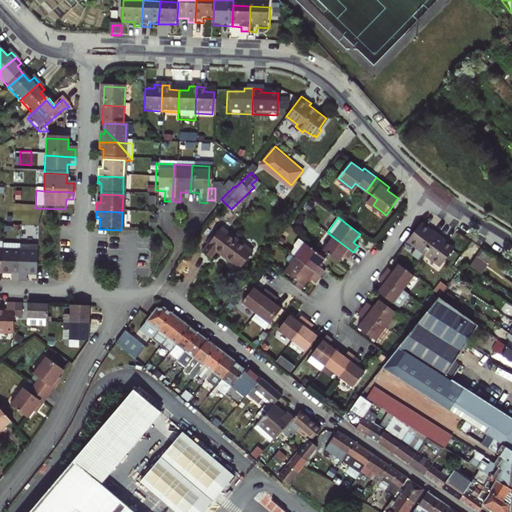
[(408,243),(424,255),(439,236),(433,231),(431,233),(421,225),(408,243)]
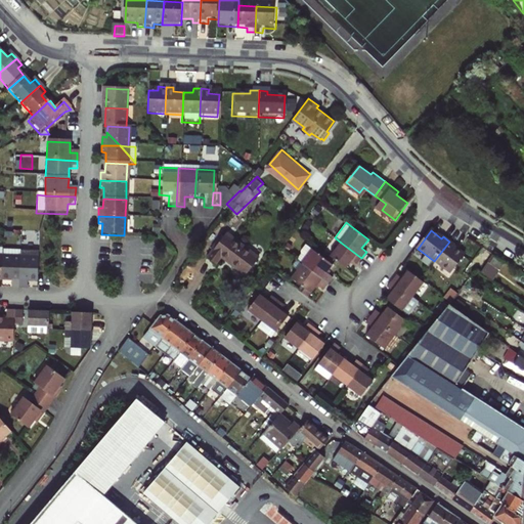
[(247,276),(260,259),(226,234),(208,259),(216,265),(221,258),(247,276)]
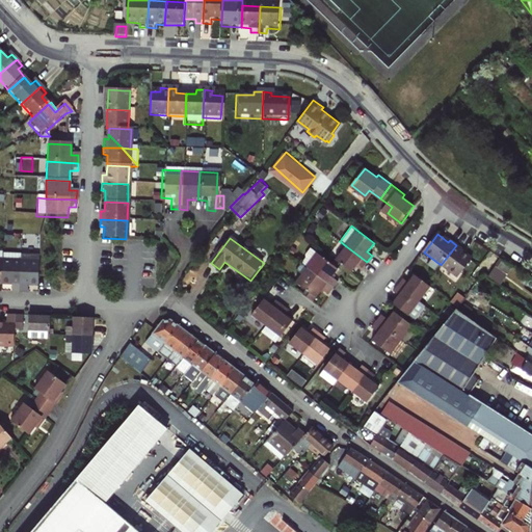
[(441,265),(457,278),(471,260),(460,251),(462,250),(456,245),(441,265)]
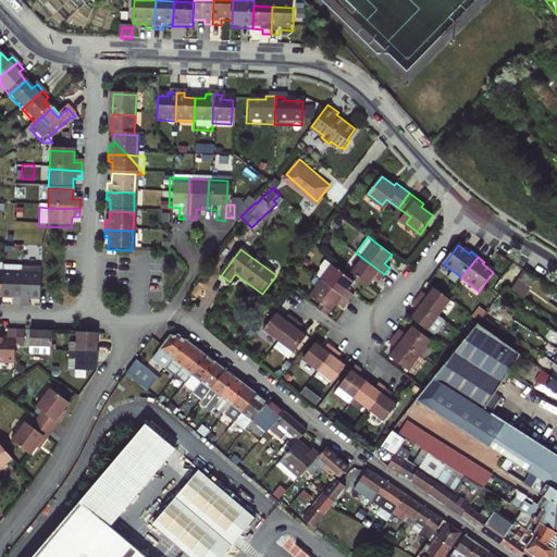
[(380,281),(384,274),(362,258),(351,272),(369,285),(374,277),(380,281)]
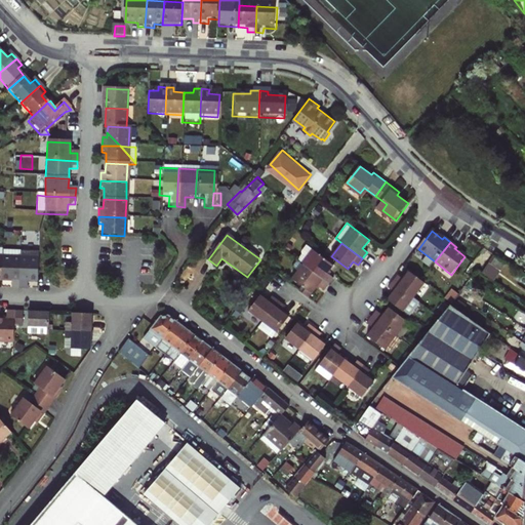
[(328,273),(334,266),(309,245),(304,251),(304,255),(299,260),(304,265),(329,284),(334,278),(328,273)]
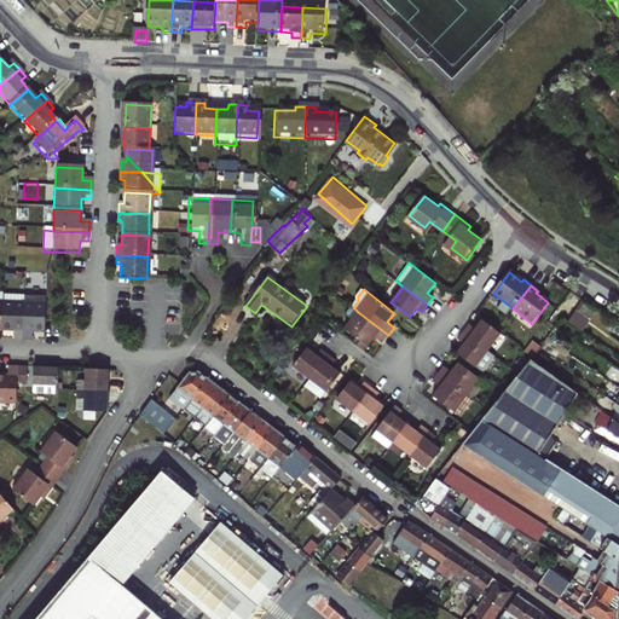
[(30,333),(42,333),(44,306),(44,296),(40,296),(22,295),(22,305),(21,341),(30,342),(30,333)]
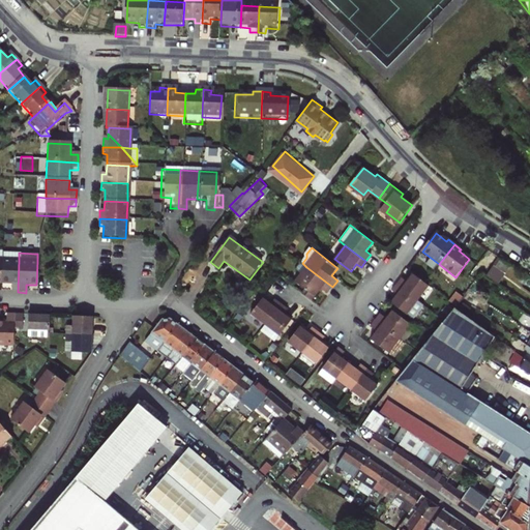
[(9,292),(18,292),(19,261),(0,260),(0,270),(0,283),(9,284),(9,292)]
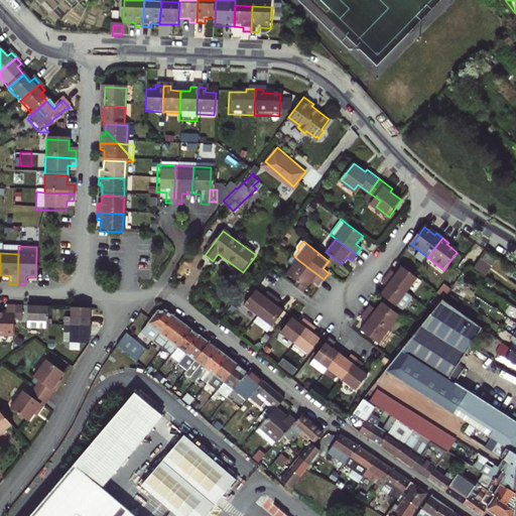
[(494,267),(498,261),(487,253),(482,259),(493,266),(494,267)]
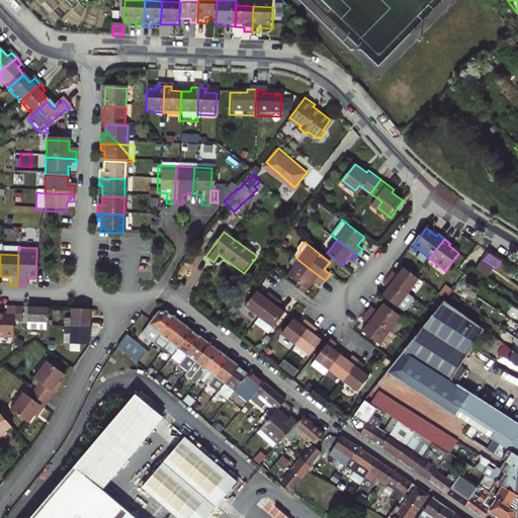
[(321,286),(325,280),(299,261),(295,257),(293,256),(289,262),(295,267),(289,275),(300,283),(297,287),(306,293),(315,281),(321,286)]
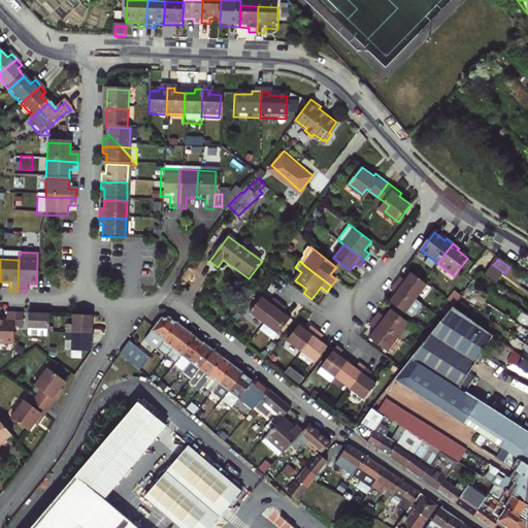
[(504,272),(493,265),(488,273),(498,281),(504,272)]
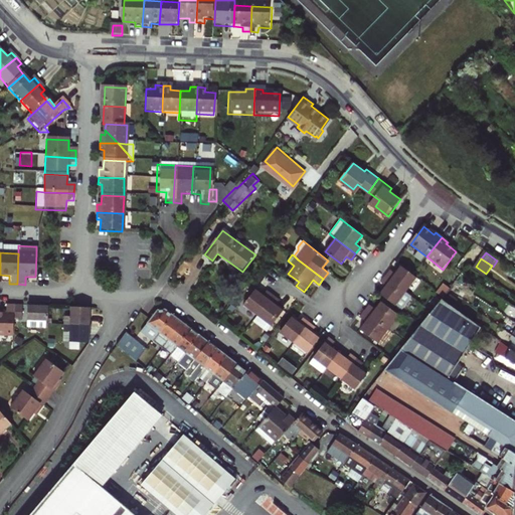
[(385,277),(405,293),(416,279),(412,276),(401,267),(395,275),(390,271),(385,277)]
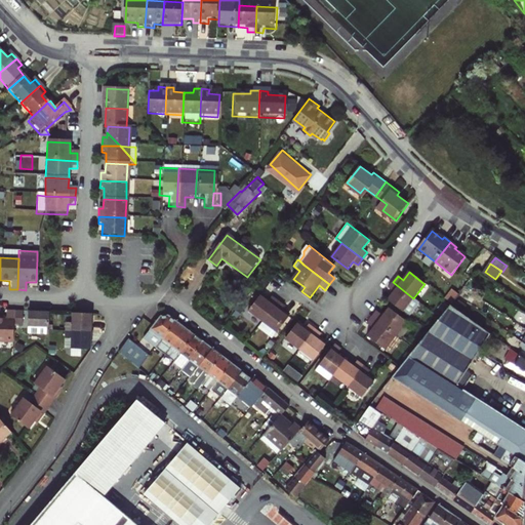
[(388,300),(408,317),(419,303),(413,298),(393,282),(388,289),(393,292),(388,300)]
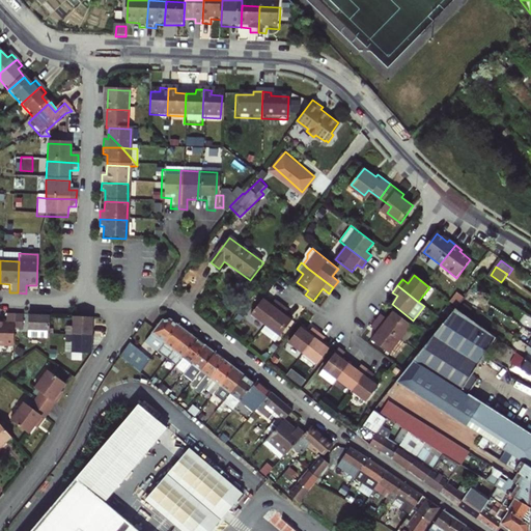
[(464,298),(463,300),(475,308),(481,299),(469,290),(464,298)]
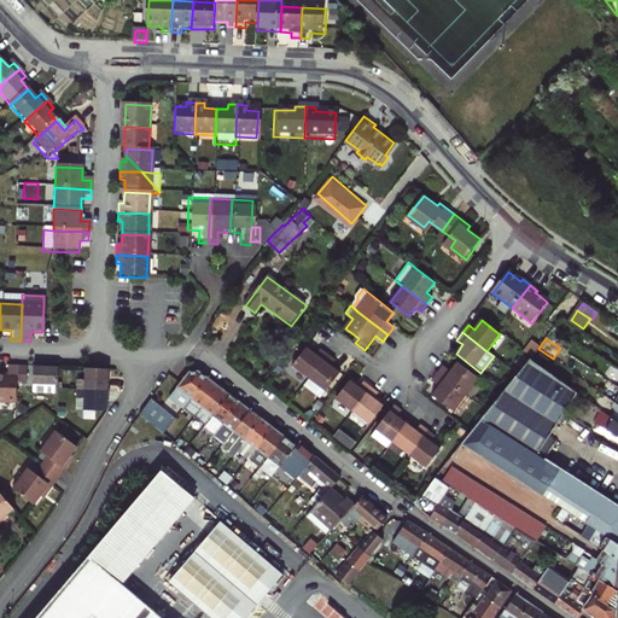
[(531,340),(523,353),(531,359),(538,349),(540,347),(531,340)]
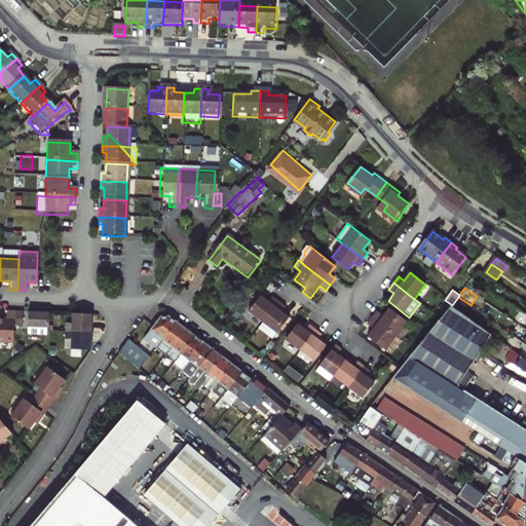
[(250,310),(263,322),(279,301),(273,296),(269,301),(261,295),(250,310)]
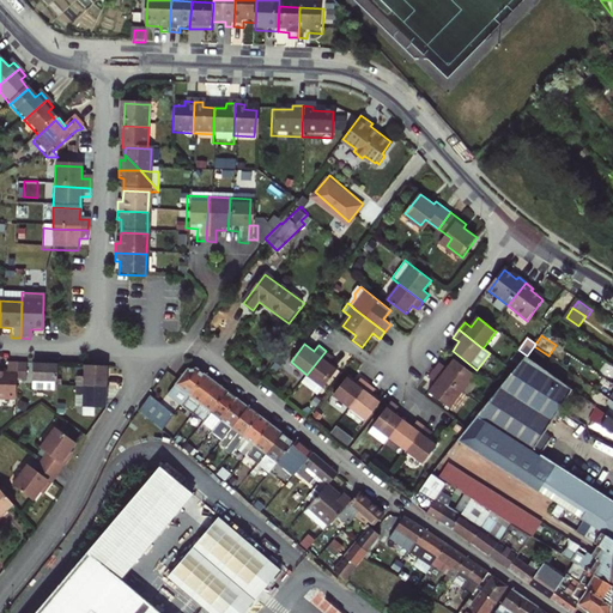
[(307,375),(323,387),(338,369),(328,362),(333,356),(332,356),(326,351),(307,375)]
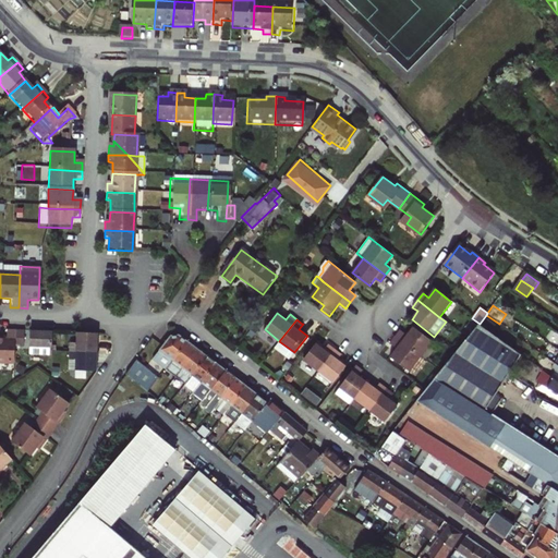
[(501,400),(494,395),(521,355),(478,325),(416,401),(508,460),(528,472),(533,475),(540,480),(553,488),(557,492),(557,459),(490,416),(501,400)]
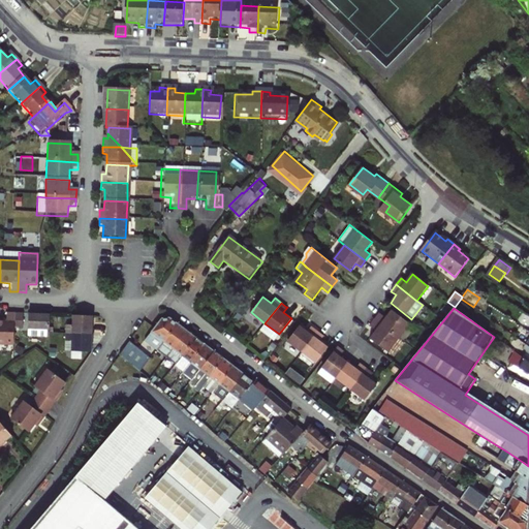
[(375,320),(399,339),(410,324),(392,311),(385,318),(379,314),(375,320)]
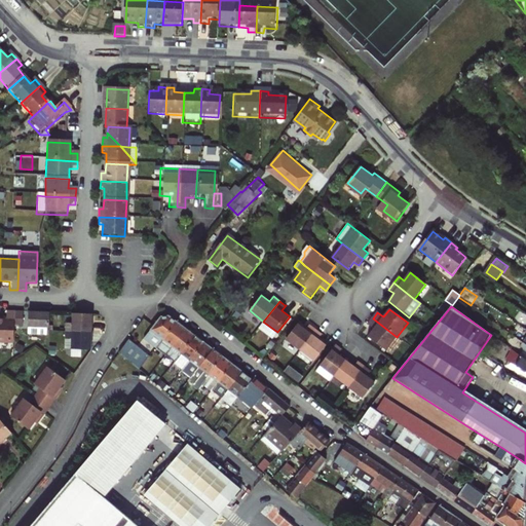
[(0,343),(13,344),(14,329),(15,313),(7,312),(6,321),(0,320),(0,343)]
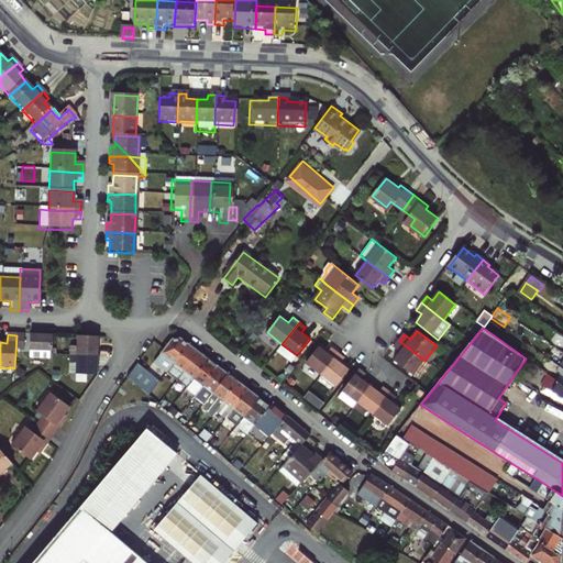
[(15,352),(24,353),(25,335),(17,335),(15,352)]
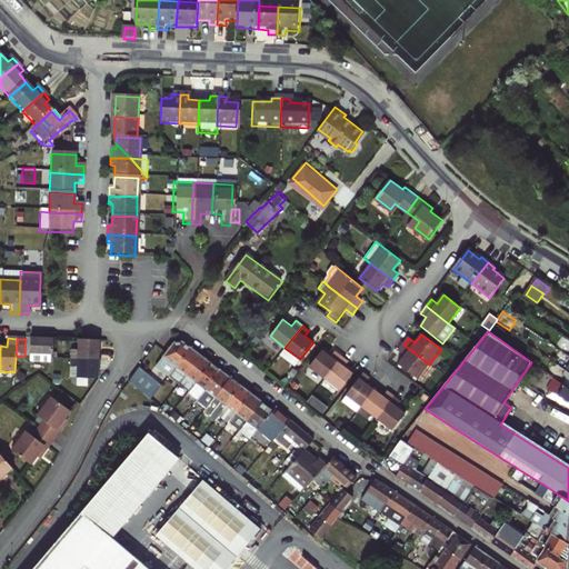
[(55,367),(55,361),(55,340),(32,339),(31,366),(55,367)]
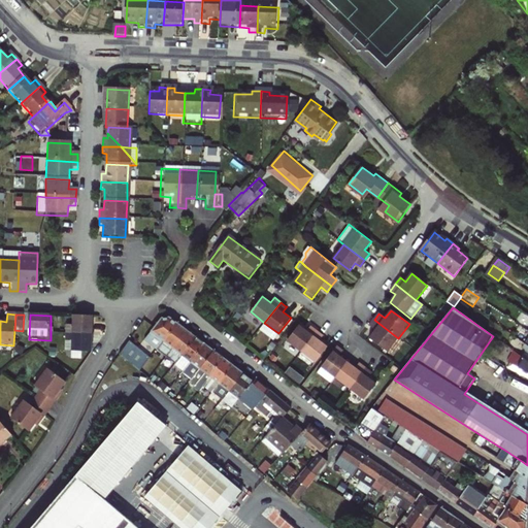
[(66,335),(93,336),(94,318),(73,317),(73,328),(67,328),(66,335)]
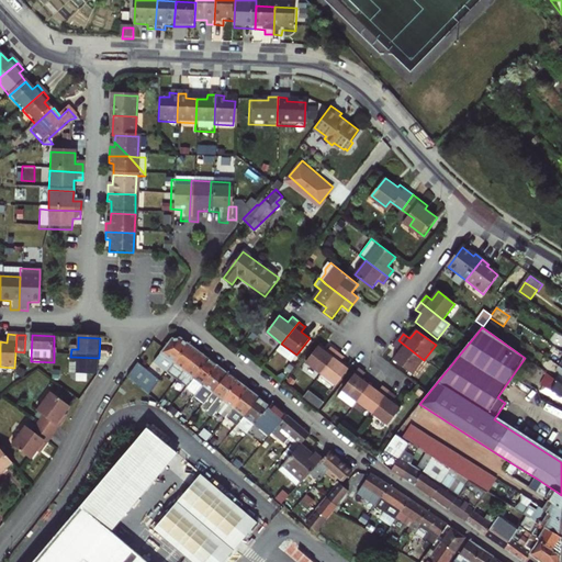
[(166,372),(169,369),(189,344),(181,337),(171,338),(153,361),(166,372)]
